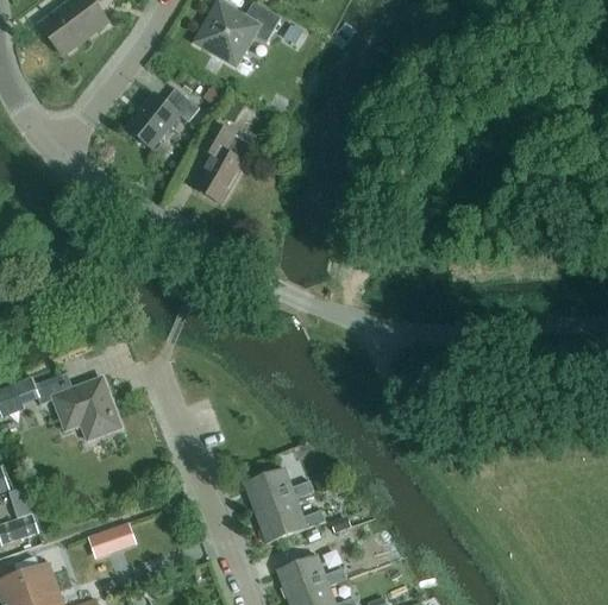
[(69,0),(38,23),(62,55),(107,20),(91,0),(69,0)]
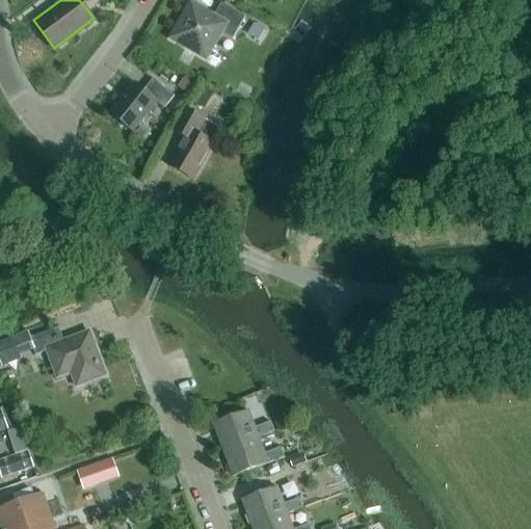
[(232,36),(244,15),(220,1),(213,14),(190,0),(169,36),(205,57),(221,30),(232,36)]
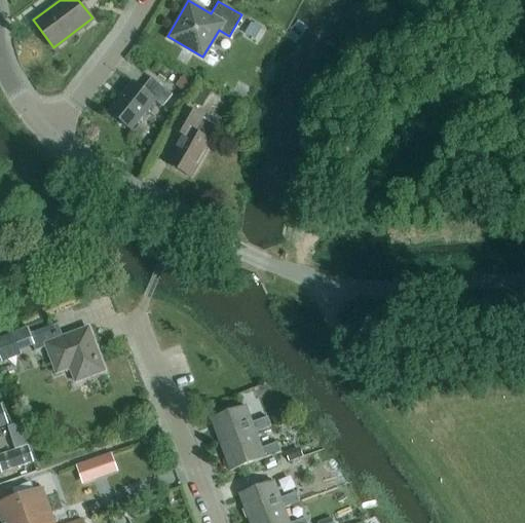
[(246,17),(239,28),(253,36),(259,25),(246,17)]
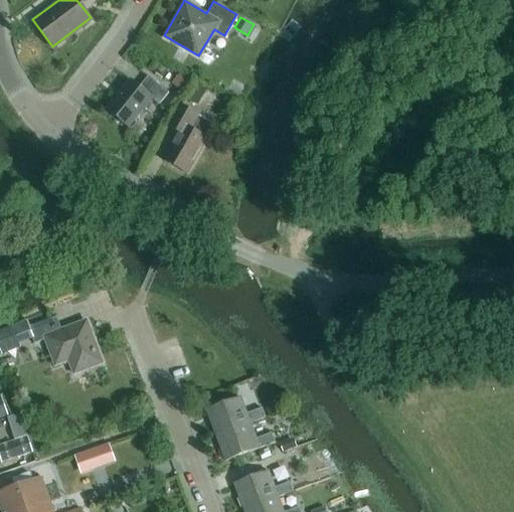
[(178,87),(186,76),(179,70),(171,80),(178,87)]
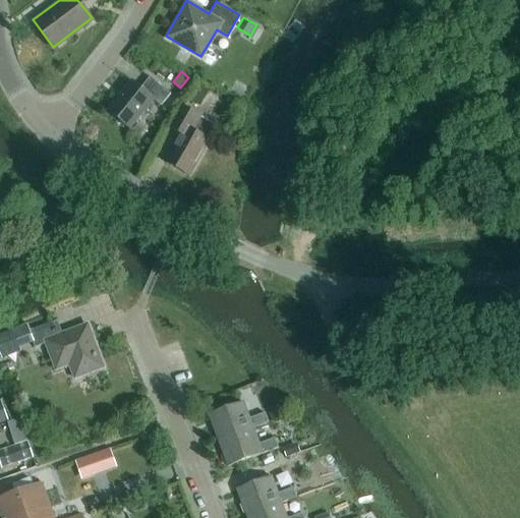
[(161,104),(170,92),(149,74),(140,85),(130,78),(107,109),(129,126),(153,98),(161,104)]
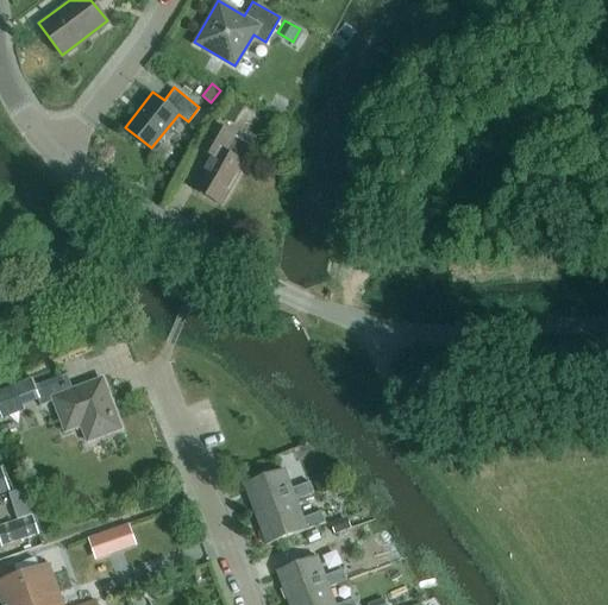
[(193,187),(220,203),(244,162),(252,146),(234,137),(236,136),(211,121),(196,146),(211,155),(193,187)]
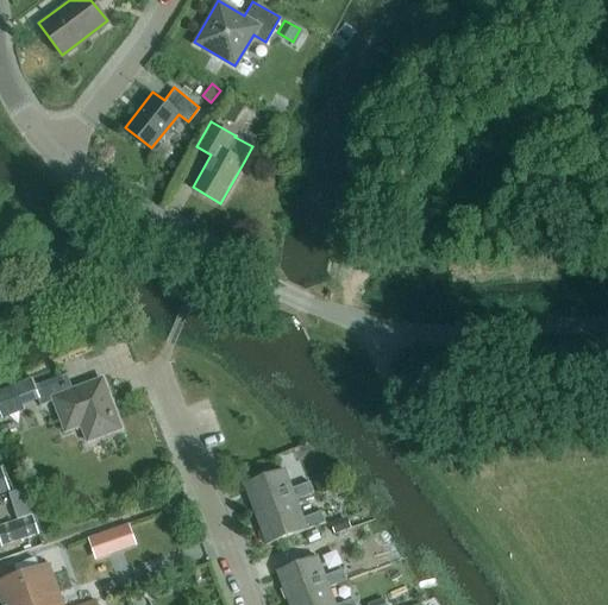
[(73,388),(67,372),(32,385),(39,404),(52,398),(64,429),(91,420),(96,436),(120,427),(101,377),(73,388)]
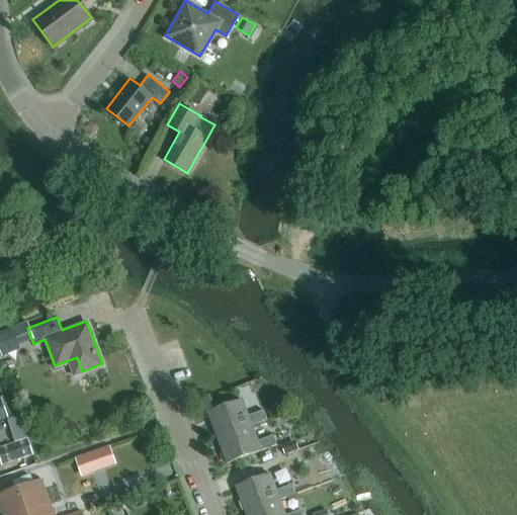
[(12,326),(0,330),(0,350),(1,354),(20,347),(19,343),(12,326)]
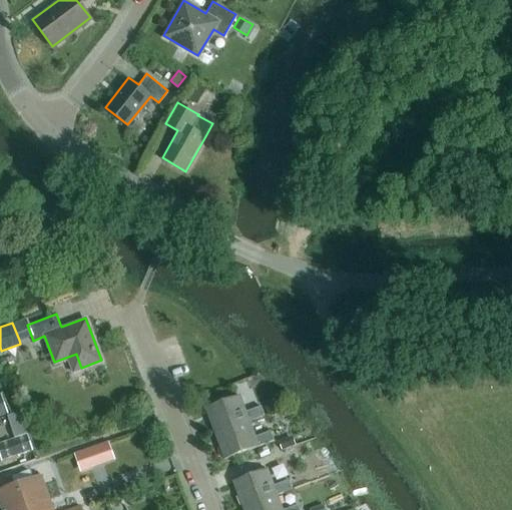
[(1,392),(0,392),(0,415),(6,413),(8,412),(1,392)]
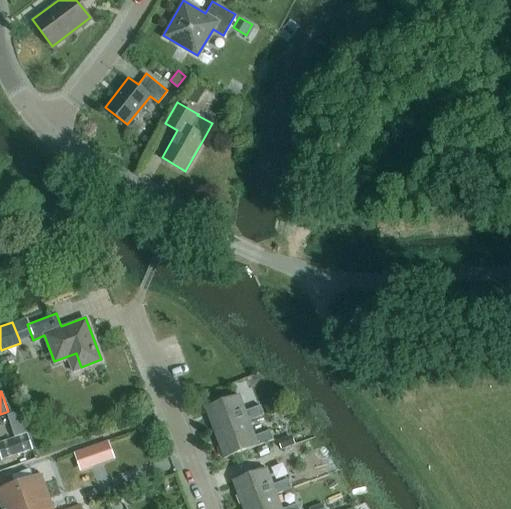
[(260,404),(245,409),(239,393),(205,405),(215,431),(248,418),(248,419),(264,413),(260,404)]
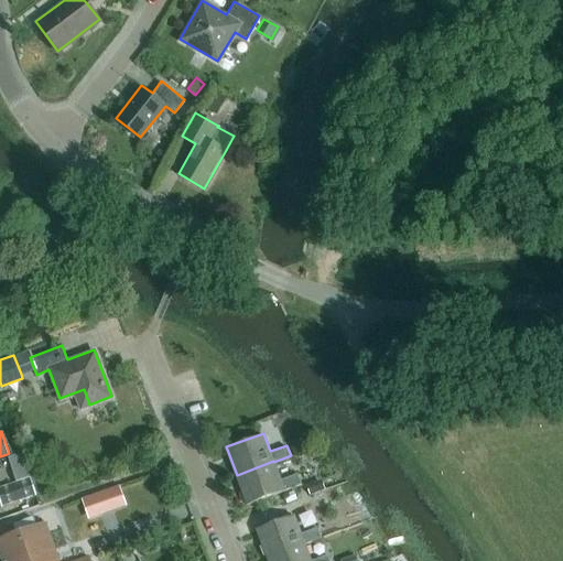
[(293,453),(304,449),(301,439),(290,443),(293,453)]
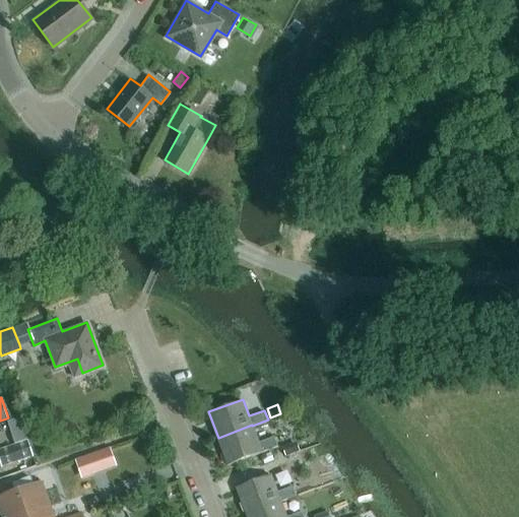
[(6,418),(13,441),(0,446),(0,463),(3,472),(34,462),(24,438),(26,437),(18,414),(8,417),(6,418)]
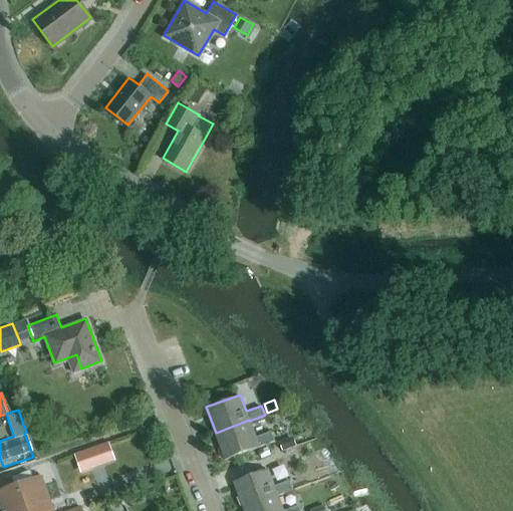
[(259,446),(274,440),(271,430),(255,436),(249,421),(249,420),(216,433),(225,458),(259,446)]
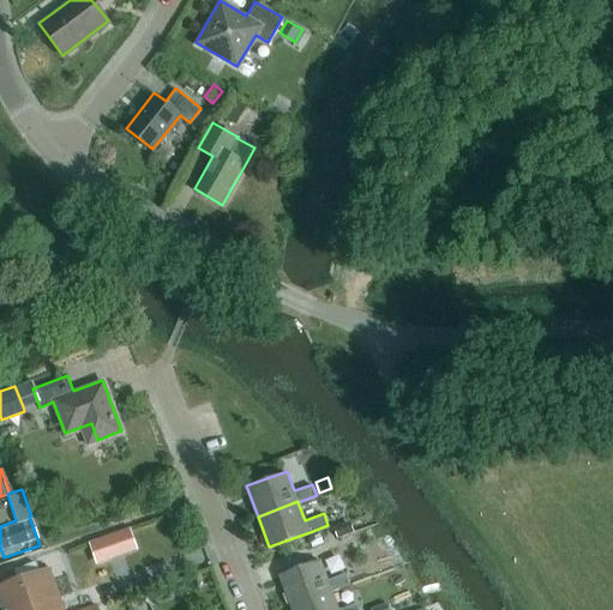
[(336,535),(353,529),(348,518),(331,524),(336,535)]
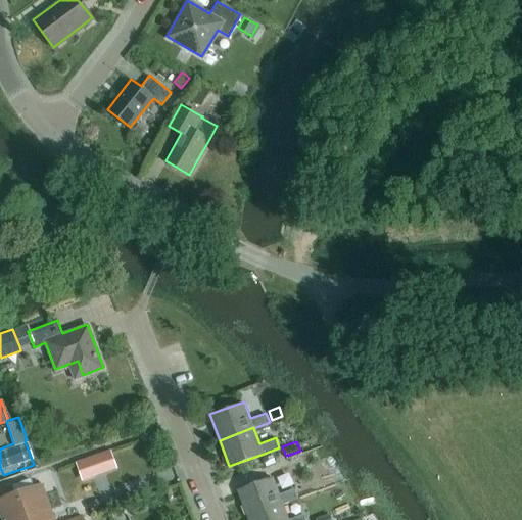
[(110,447),(98,452),(105,472),(117,467),(110,447)]
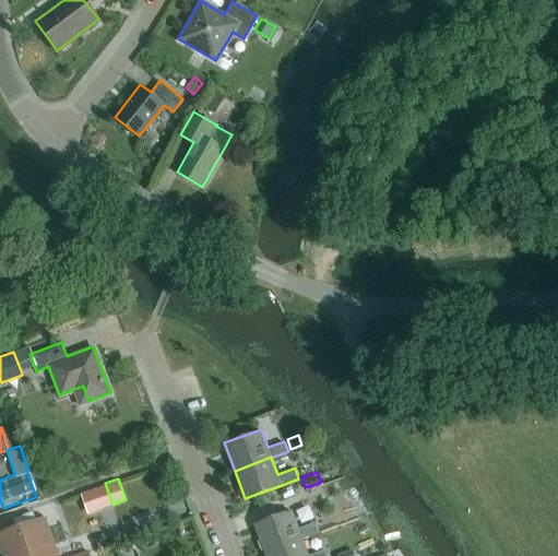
[(315,521),(298,528),(291,509),(254,523),(265,551),(301,537),(318,531),(315,521)]
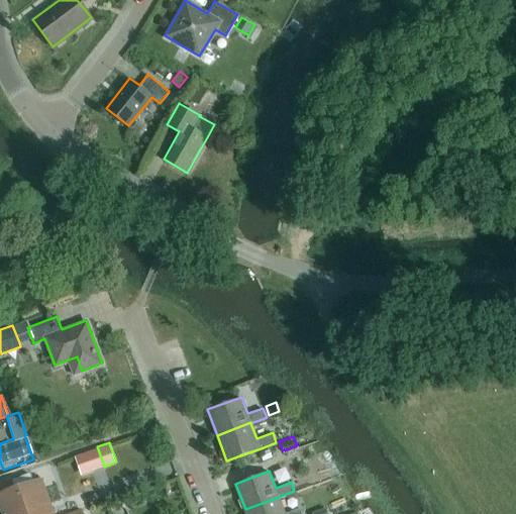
[(83,513),(81,508),(65,513),(54,513),(40,477),(0,491),(0,507),(2,513),(83,513)]
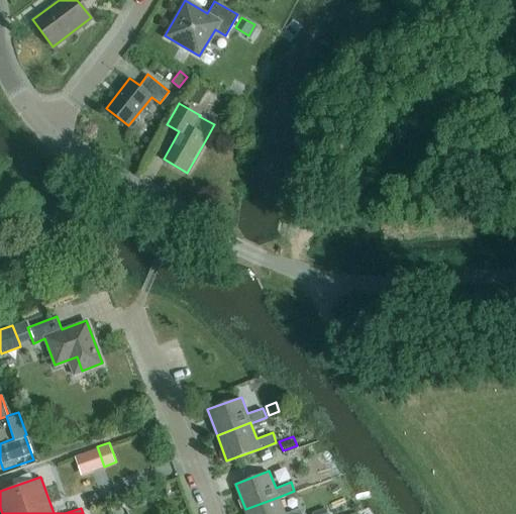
[(285,513),(279,497),(245,509),(246,513),(303,513),(300,507),(285,513)]
